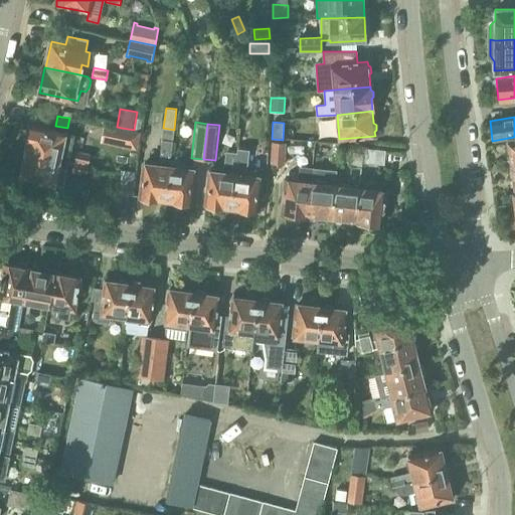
[(75,135),(64,133),(31,126),(26,152),(59,159),(69,161),(75,135)]
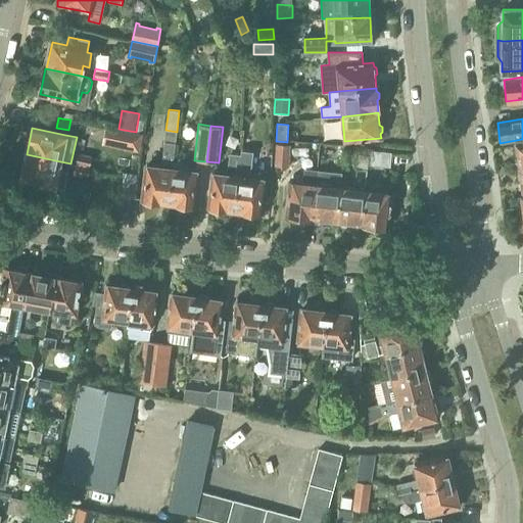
[(120,149),(139,153),(143,134),(136,132),(124,130),(120,149)]
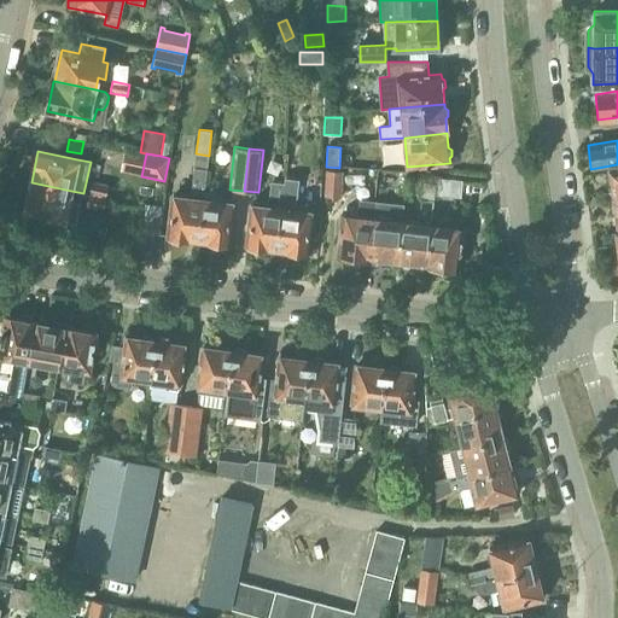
[(175,196),(170,237),(199,239),(205,193),(205,192),(208,169),(194,168),(191,198),(175,196)]
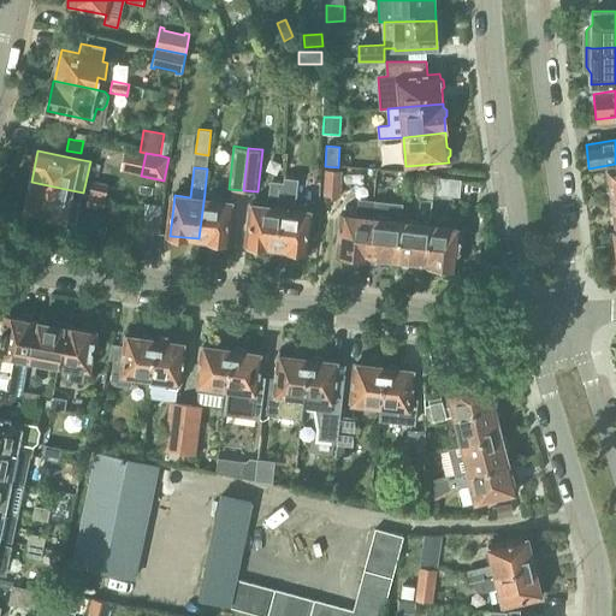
[(342,171),(325,170),(323,196),(341,197),(342,171)]
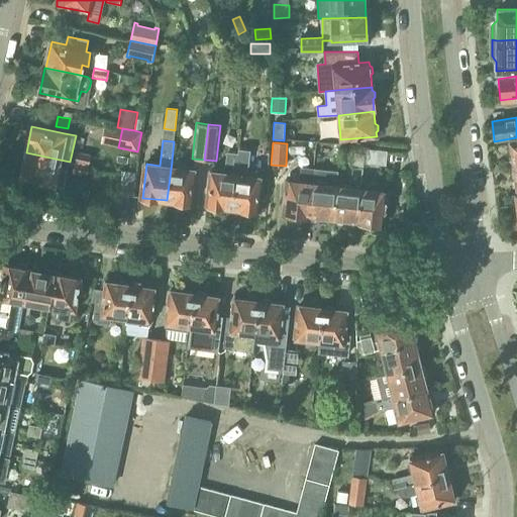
[(238,148),(237,152),(231,208),(255,210),(260,177),(247,176),(250,150),(238,148)]
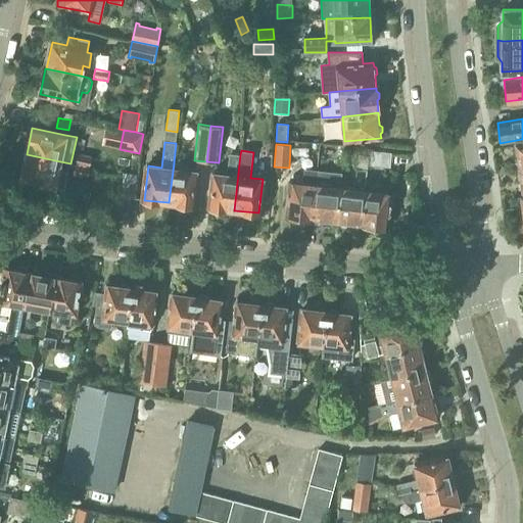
[(370,150),(369,156),(368,165),(390,168),(392,152),(370,150)]
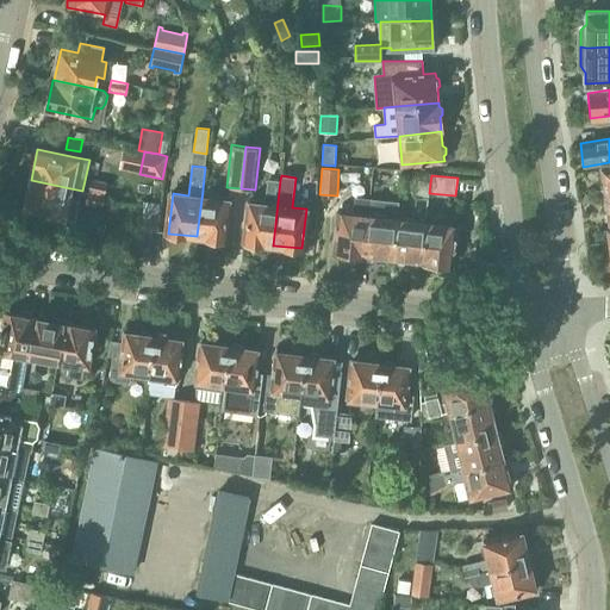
[(89,179),(88,192),(105,195),(107,182),(89,179)]
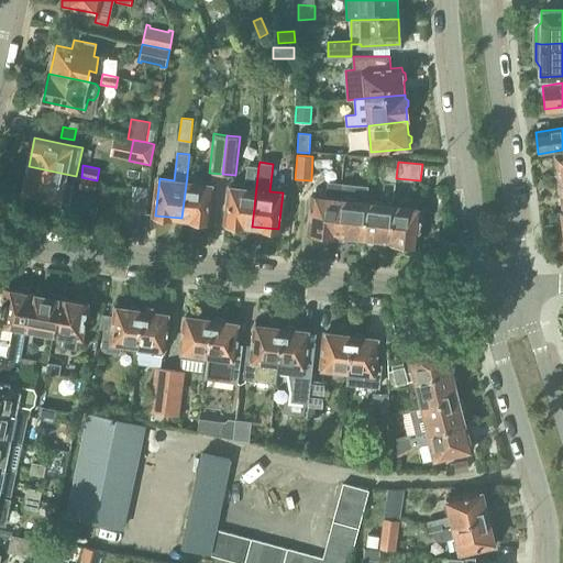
[(241,224),(252,227),(258,166),(246,165),(243,188),(229,187),(224,223),(229,223),(231,227),(238,228),(241,224)]
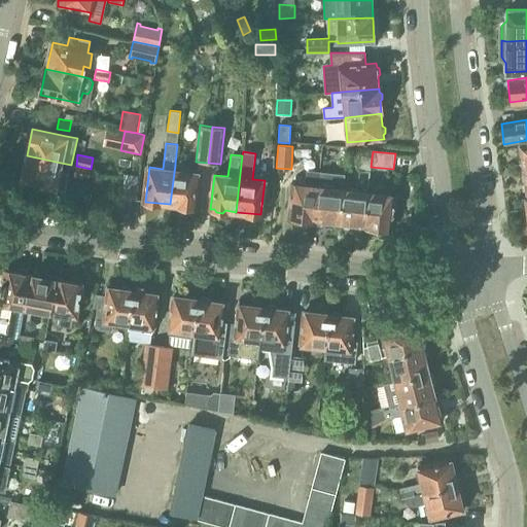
[(61,163),(27,155),(21,181),(64,189),(68,173),(59,171),(61,163)]
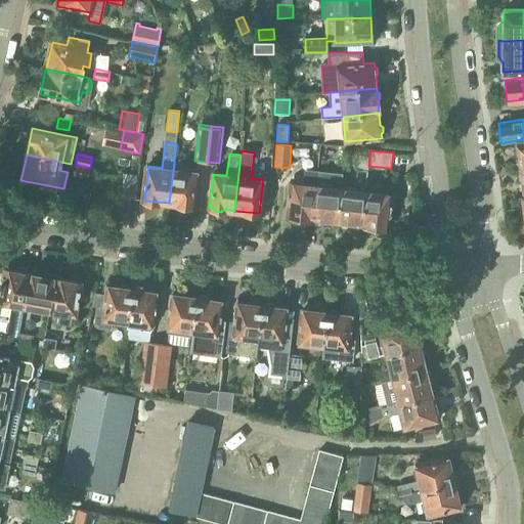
[(359,156),(358,170),(368,171),(368,166),(369,157),(359,156)]
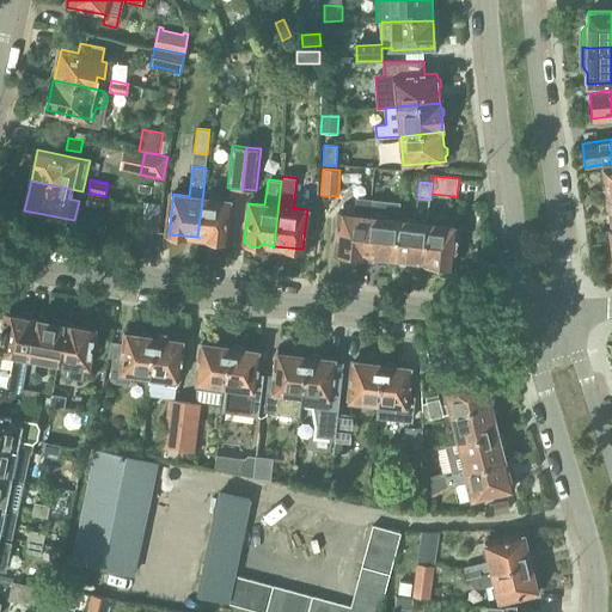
[(203,191),(197,237),(210,239),(209,242),(222,243),(222,240),(226,240),(231,201),(227,201),(228,196),(216,195),(216,193),(203,191)]
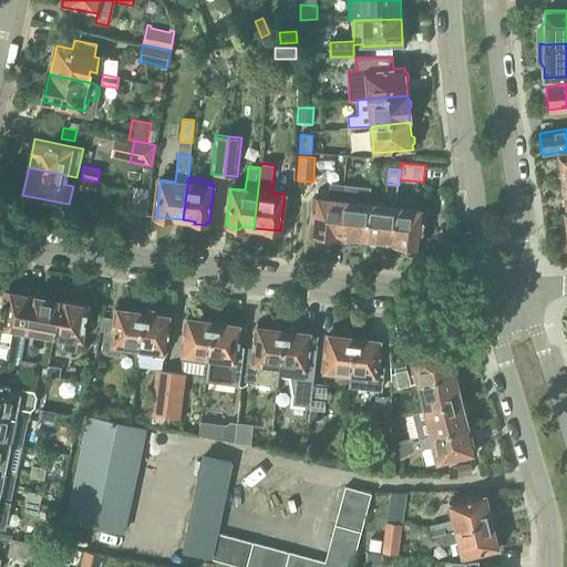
[(98,182),(82,178),(80,191),(94,194),(98,182)]
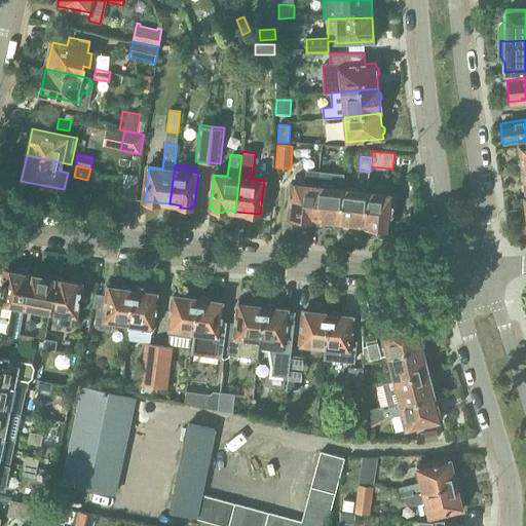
[(318,175),(313,220),(338,223),(342,189),(344,175),(318,173),(317,175),(318,175)]
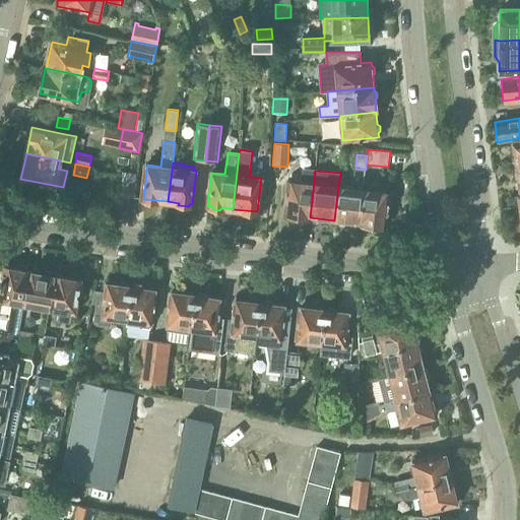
[(122,172),(119,195),(133,197),(136,174),(122,172)]
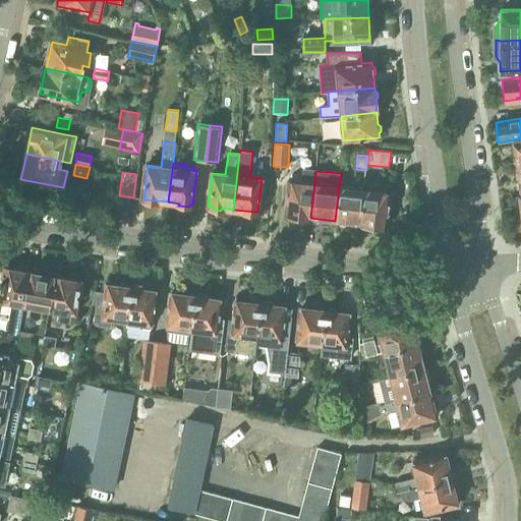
[(288,180),(284,215),(289,216),(290,219),(296,220),(297,217),(310,218),(315,173),(314,173),(303,172),(302,181),(288,180)]
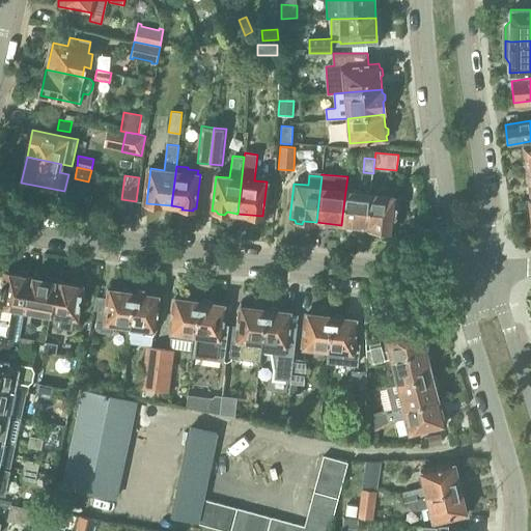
[(345,191),(341,225),(367,228),(372,187),(371,187),(363,186),(362,192),(345,191)]
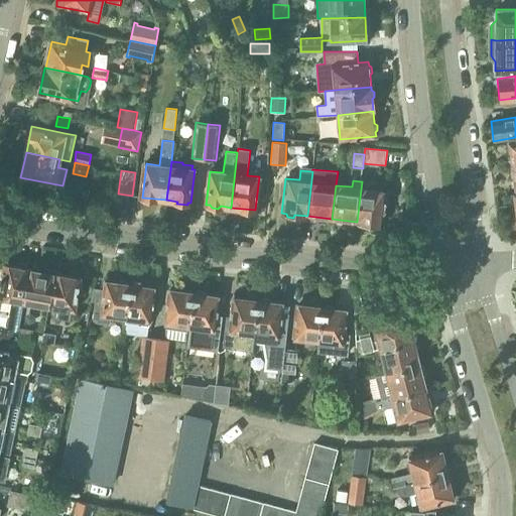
[(362,181),(357,222),(383,225),(385,204),(388,204),(389,192),(386,192),(387,190),(385,190),(386,182),(361,180),(361,181),(362,181)]
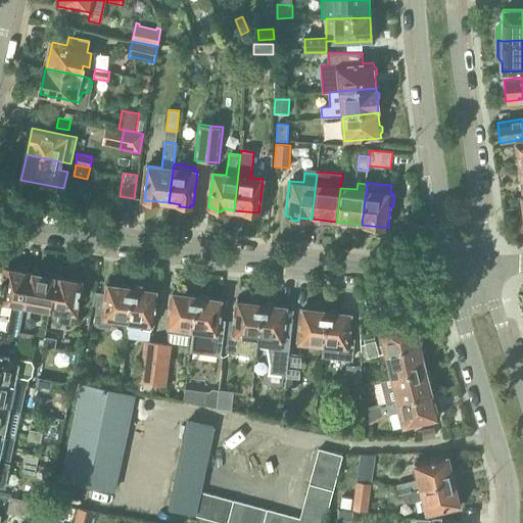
[(19,331),(24,305),(29,273),(5,268),(4,271),(0,271),(0,273),(0,278),(3,280),(0,294),(0,318),(9,320),(7,330),(6,333),(0,331),(0,340),(4,341),(17,343),(18,332),(19,331)]
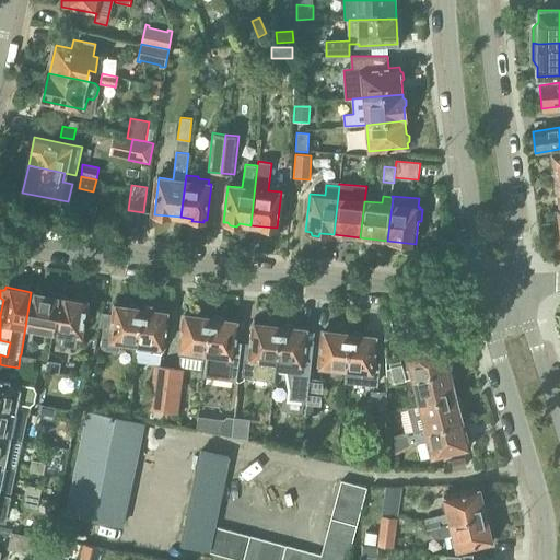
[(36,292),(31,292),(25,327),(53,333),(59,296),(57,296),(58,292),(37,288),(36,292)]
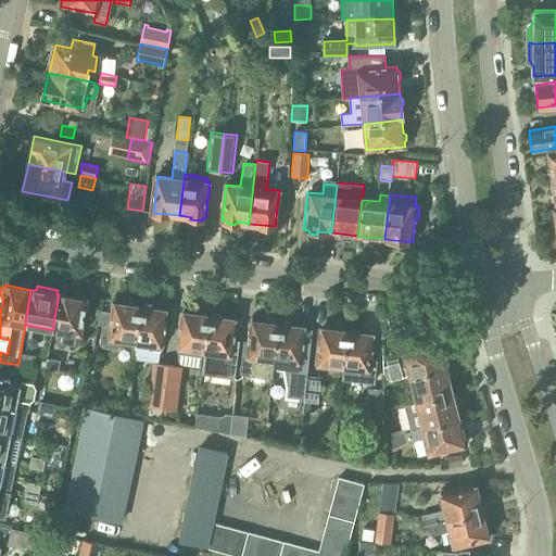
[(88,300),(59,294),(52,330),(64,332),(62,343),(75,345),(77,335),(81,336),(86,313),(88,312),(89,306),(87,304),(88,300)]
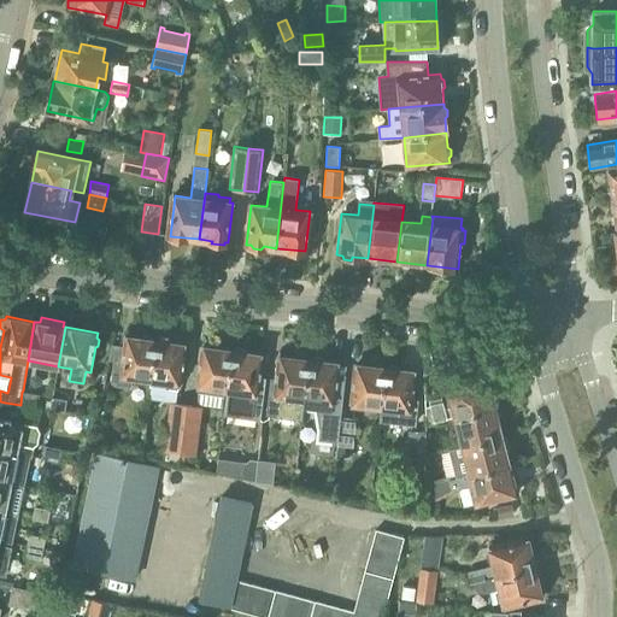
[(134,376),(150,378),(154,341),(153,341),(151,336),(144,335),(140,339),(127,338),(125,347),(112,346),(110,360),(115,362),(112,382),(116,387),(131,388),(134,376)]
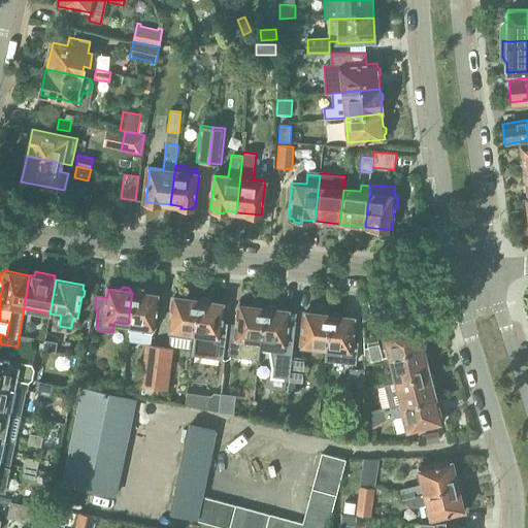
[(135,292),(132,292),(128,324),(154,327),(158,295),(145,294),(145,290),(136,289),(135,292)]
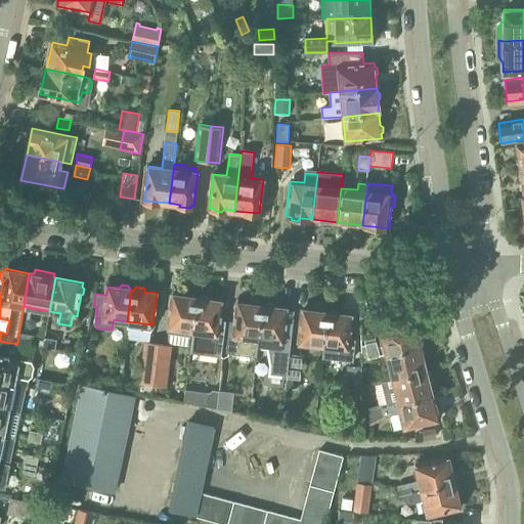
[(167,333),(190,336),(192,336),(197,298),(194,298),(191,294),(187,293),(183,296),(172,295),(167,333)]
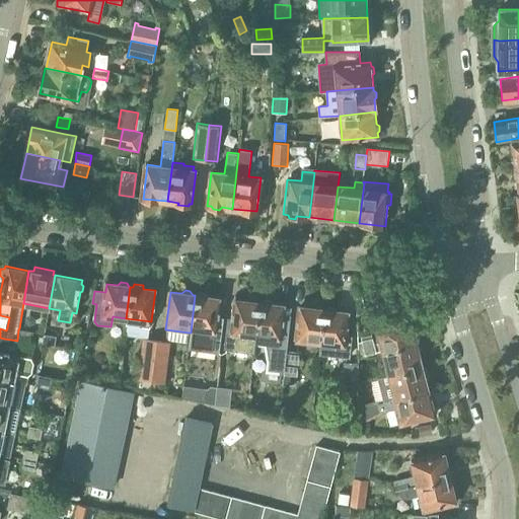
[(197,295),(195,295),(191,332),(189,332),(187,348),(216,351),(220,318),(215,318),(218,298),(207,297),(205,293),(200,292),(197,295)]
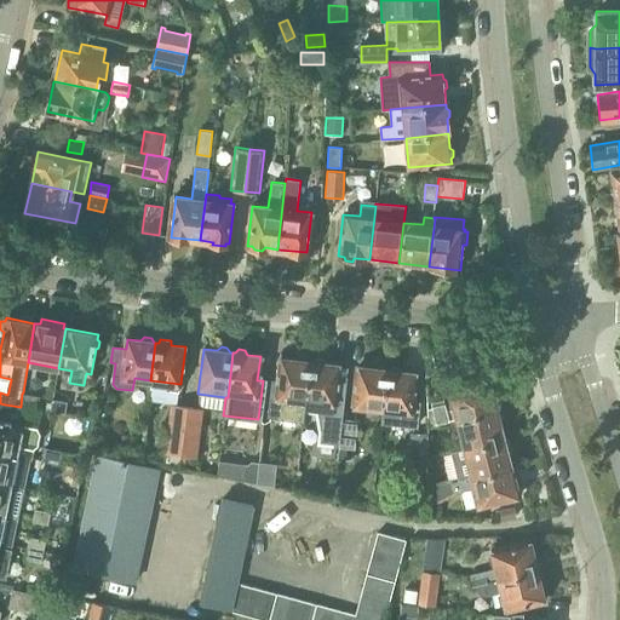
[(304,409),(305,400),(309,362),(308,362),(304,357),(297,357),(293,361),(281,360),(279,380),(273,379),(268,418),(303,422),(304,409)]
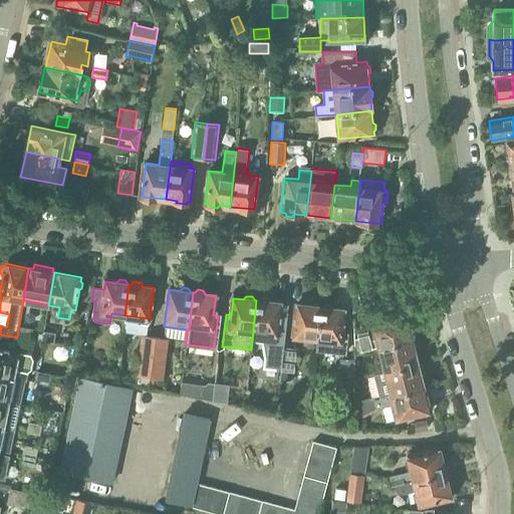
[(257,300),(256,300),(253,331),(252,339),(263,341),(266,358),(265,366),(281,367),(287,312),(280,311),(281,303),(270,301),(268,298),(262,297),(257,300)]
